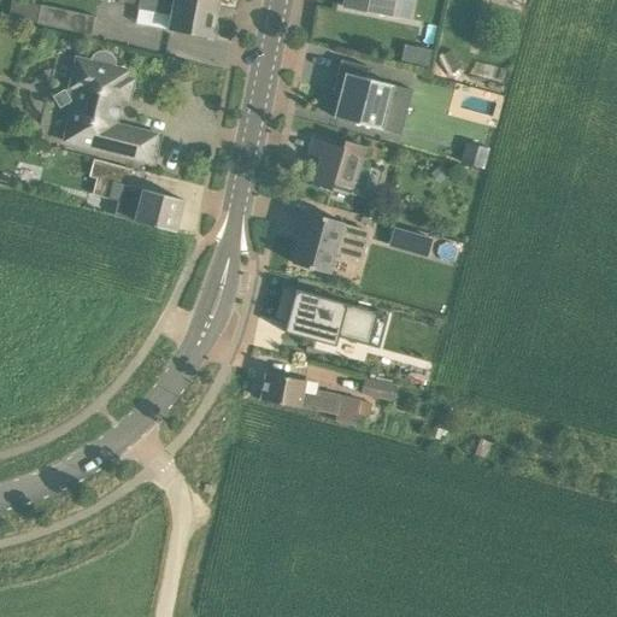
[(217,7),(181,0),(117,0),(117,1),(140,5),(140,9),(174,15),(171,31),(211,39),(212,34),(215,31),(216,25),(215,22),(217,7)]
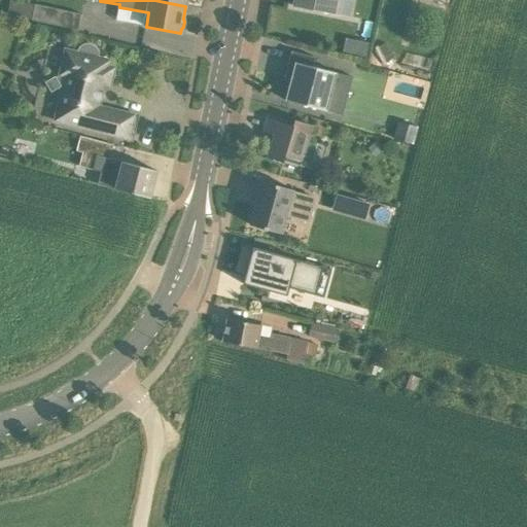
[(342,0),(293,0),(293,6),(340,15),(342,0)]
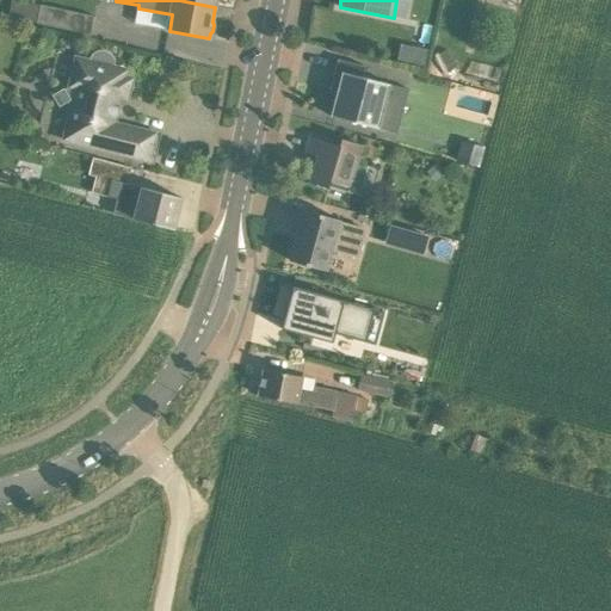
[(396,0),(394,18),(406,20),(409,0),(396,0)]
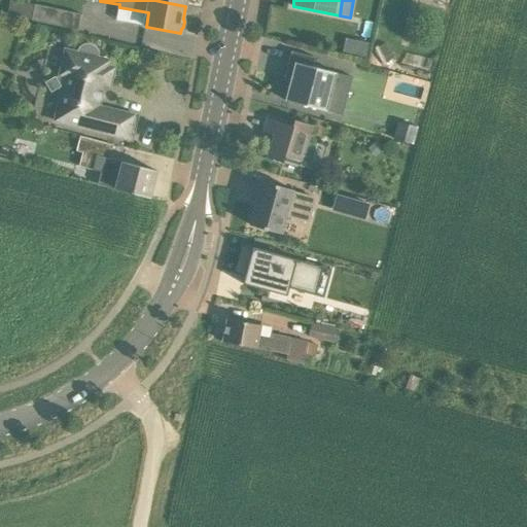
[(82,12),(36,2),(32,19),(78,29),(82,12)]
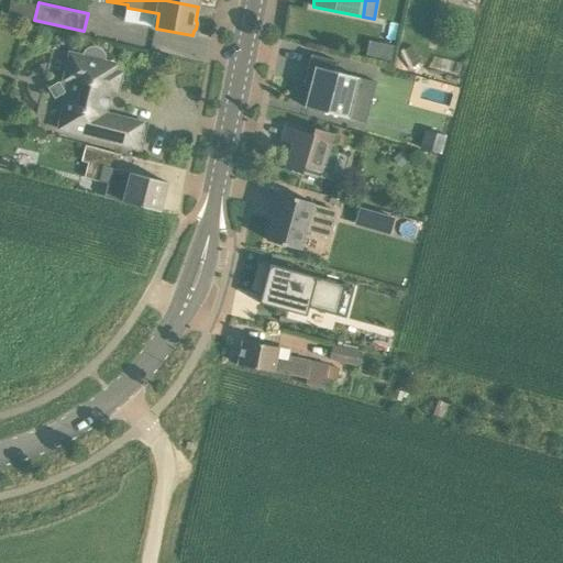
[(394,46),(370,42),(368,42),(366,55),(366,56),(392,62),(394,46)]
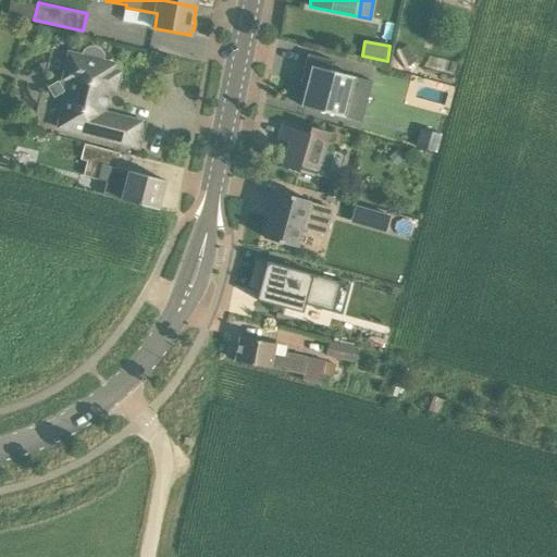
[(69,83),(58,128),(139,148),(145,123),(104,113),(110,93),(115,94),(121,72),(114,71),(116,64),(103,61),(103,60),(103,58),(103,56),(102,54),(101,52),(100,50),(98,49),(96,48),(94,48),(91,48),(90,48),(88,48),(87,49),(86,50),(85,50),(84,52),(83,54),(82,56),(70,52),(62,81),(69,83)]
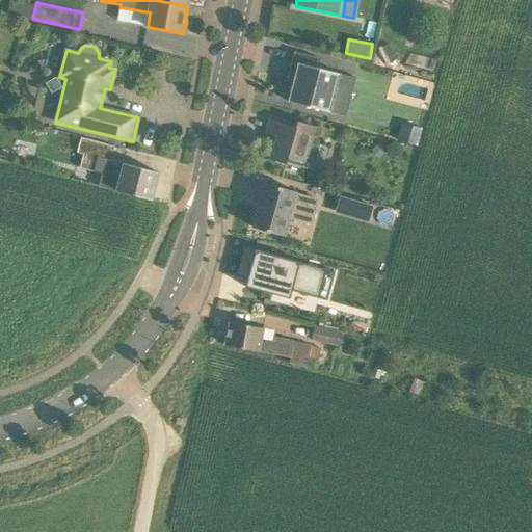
[(318,59),(294,53),(287,79),(293,81),(288,102),(345,116),(355,78),(316,69),(318,59)]
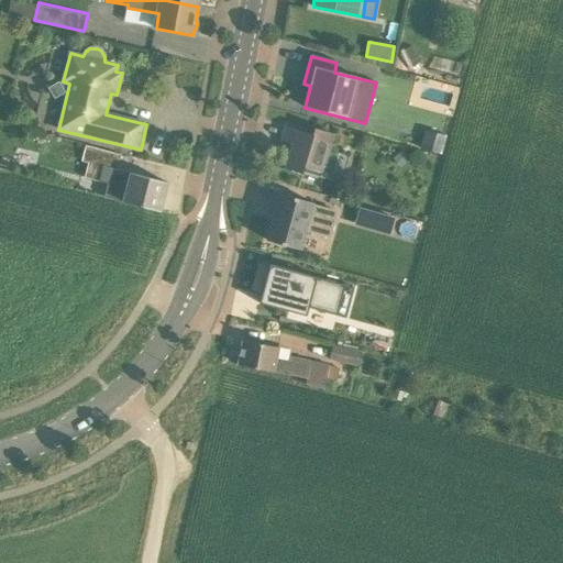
[(312,135),(286,128),(282,142),(293,145),(286,169),(302,175),(305,166),(323,172),(333,134),(315,129),(312,135)]
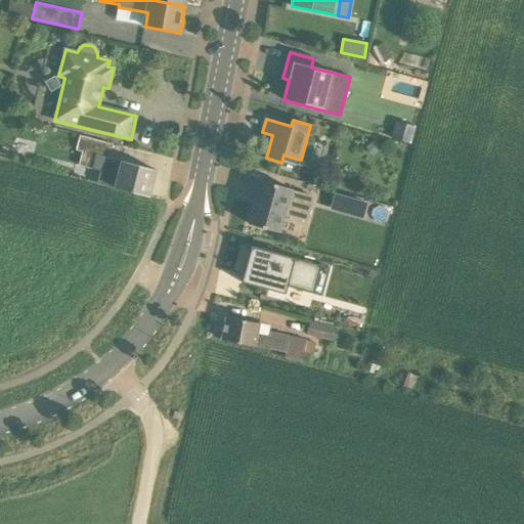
[(392,138),(410,143),(416,127),(396,121),(392,138)]
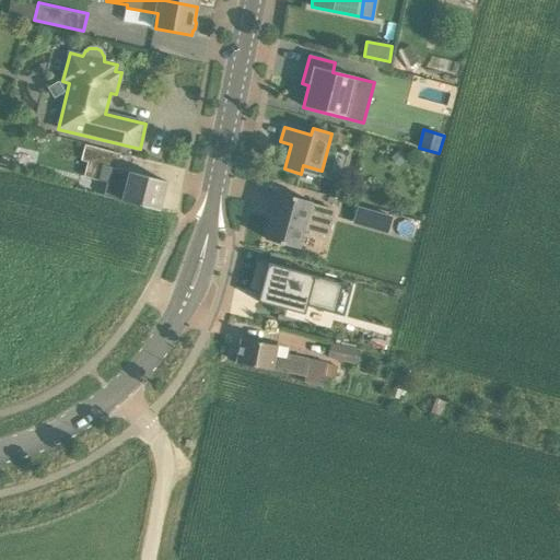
[(400,150),(391,159),(399,167),(408,159),(400,150)]
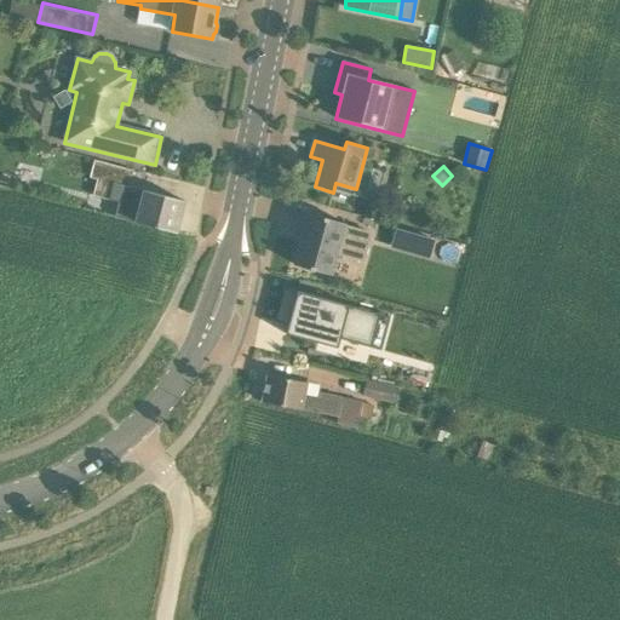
[(130,188),(112,183),(107,200),(119,202),(114,217),(176,234),(184,202),(130,188)]
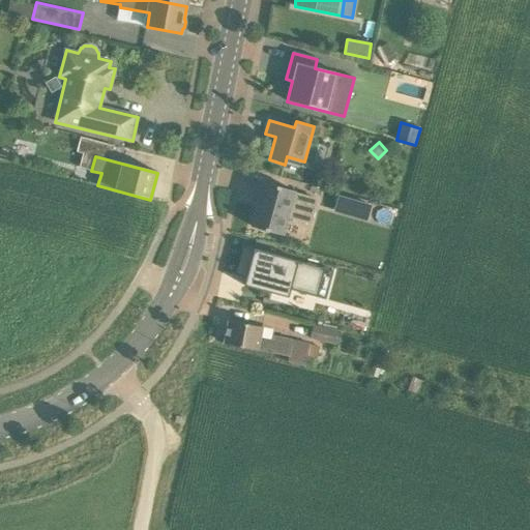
[(293,188),(263,179),(249,224),(281,232),(286,211),(310,217),(316,197),(292,190),(293,188)]
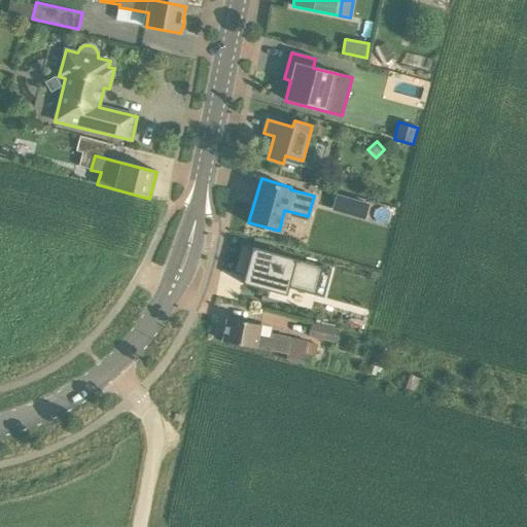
[(370,205),(338,196),(334,210),(365,219),(370,205)]
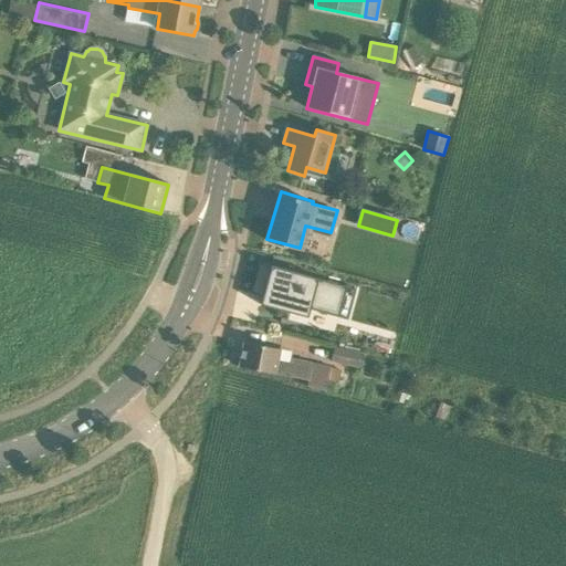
[(349,286),(260,261),(250,293),(263,296),(261,304),(308,318),(311,311),(339,318),(349,286)]
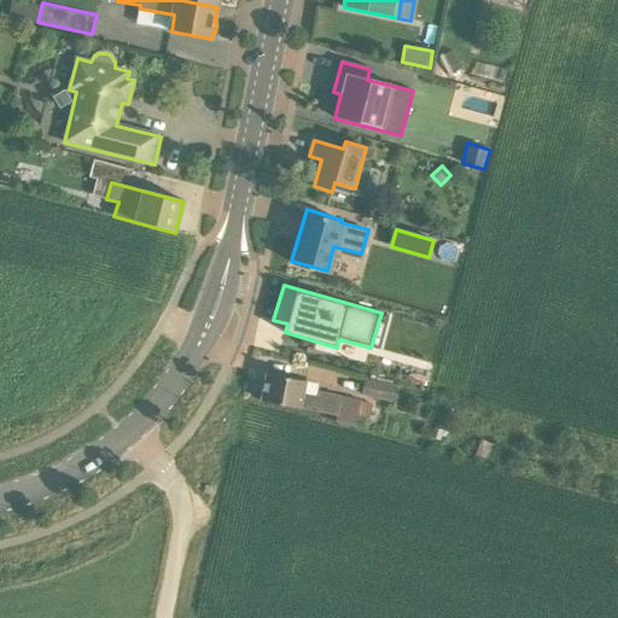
[(305,382),(267,374),(261,401),(336,415),(334,423),(355,427),(360,401),(303,390),(305,382)]
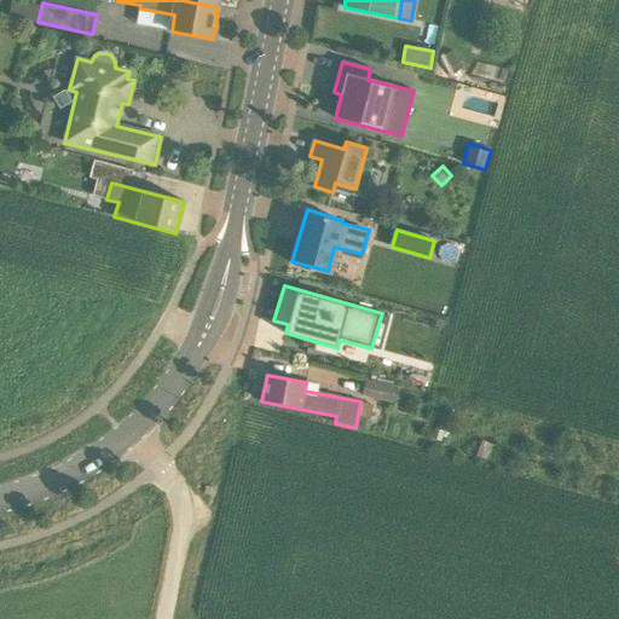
[(395,386),(365,380),(362,394),(392,401),(395,386)]
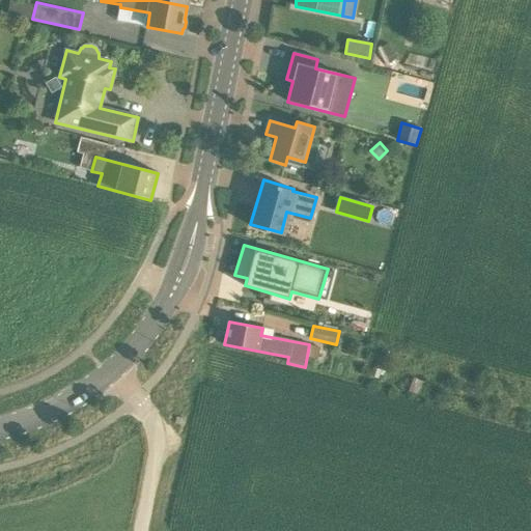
[(428,383),(414,378),(410,391),(423,396),(428,383)]
